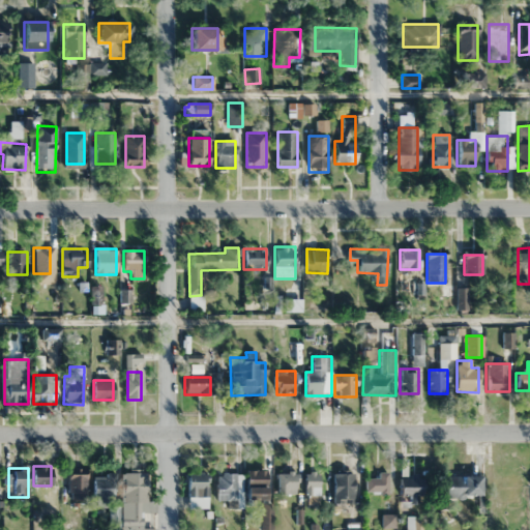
[(67,500),(86,500),(86,469),(67,469),(67,500)]
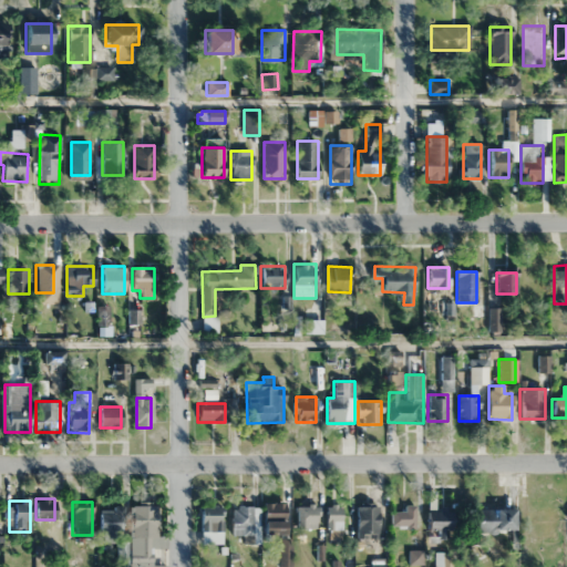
[(285,535),(284,503),(263,503),(264,535),(285,535)]
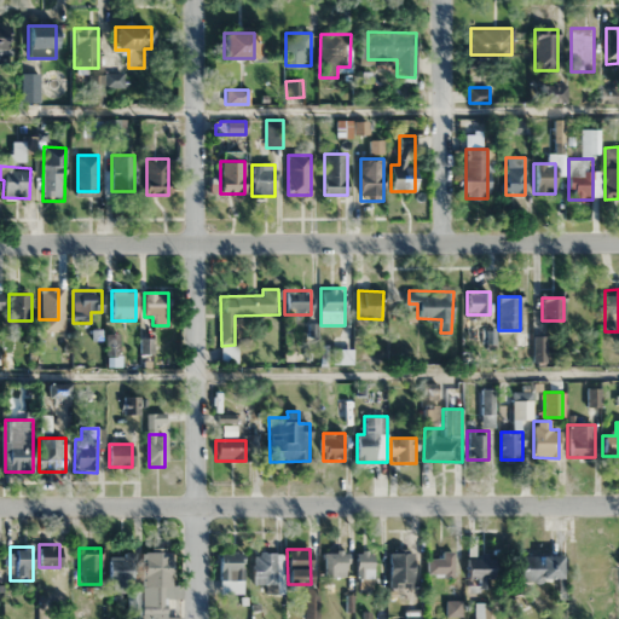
[(145,618),(168,618),(169,553),(146,551),(145,618)]
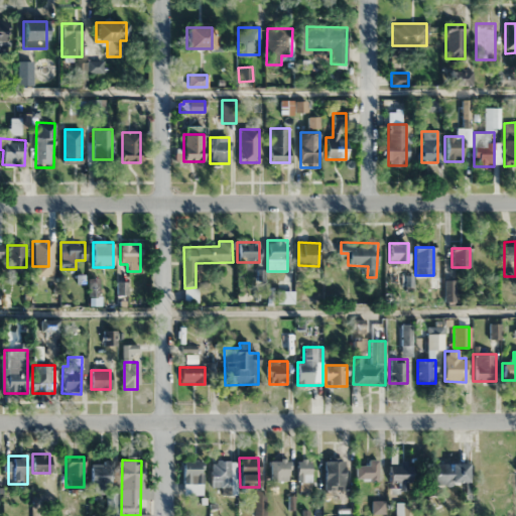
[(310,460),(297,460),(297,491),(310,491),(310,460)]
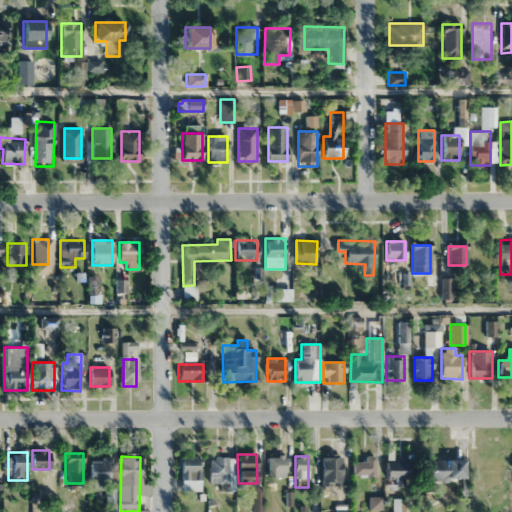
[(354,476),(375,475),(375,456),(353,457),(354,476)]
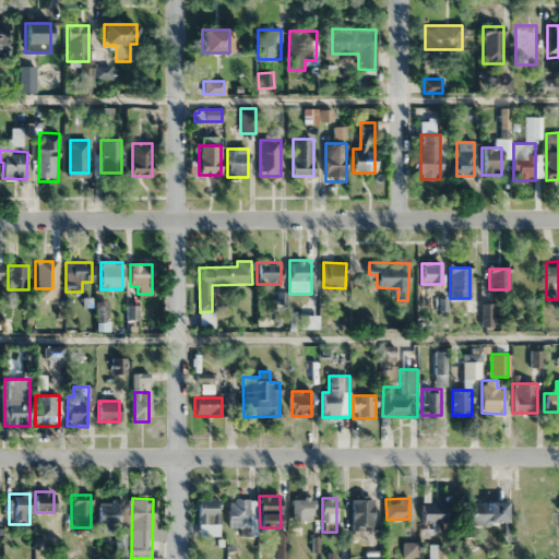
[(125,534),(121,534),(121,499),(99,499),(99,536),(115,536),(115,555),(125,555),(125,534)]
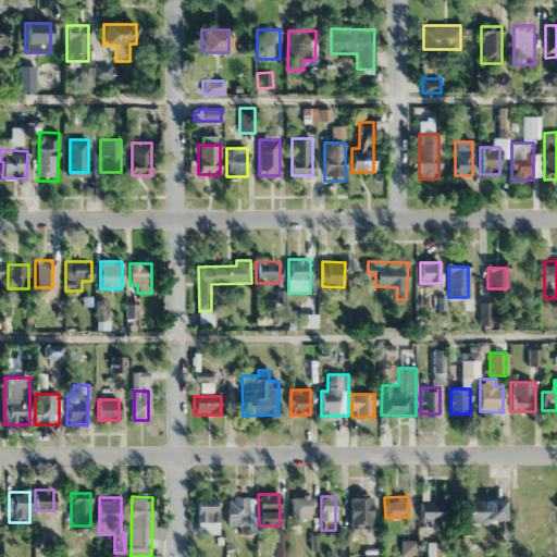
[(218,497),(196,497),(196,534),(218,534),(218,497)]
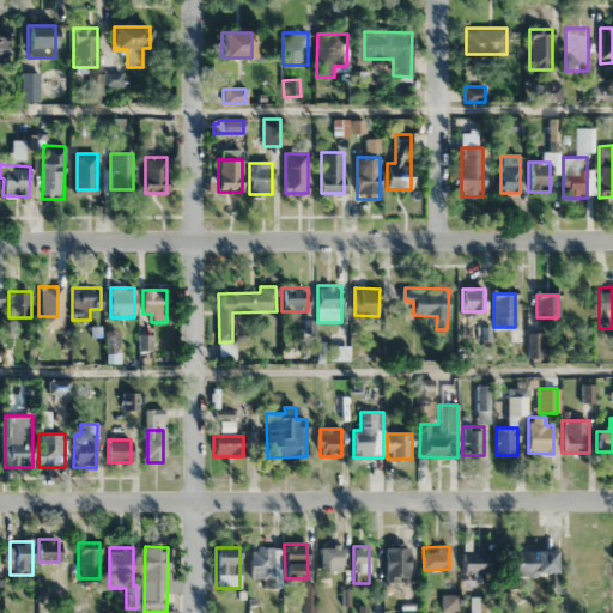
[(279,583),(279,547),(250,547),(250,583),(279,583)]
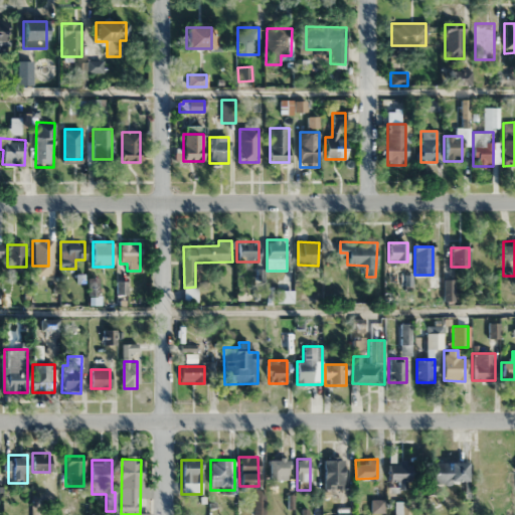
[(288,460),(270,460),(270,480),(288,480),(288,460)]
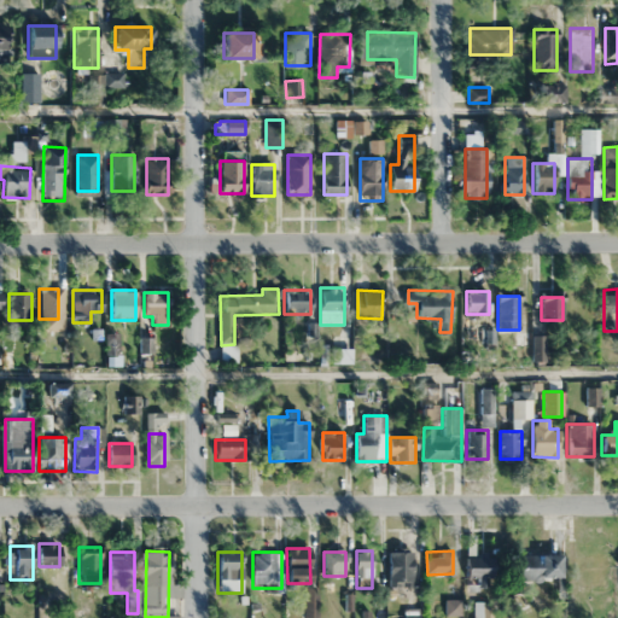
[(413,587),(413,552),(389,552),(389,587),(413,587)]
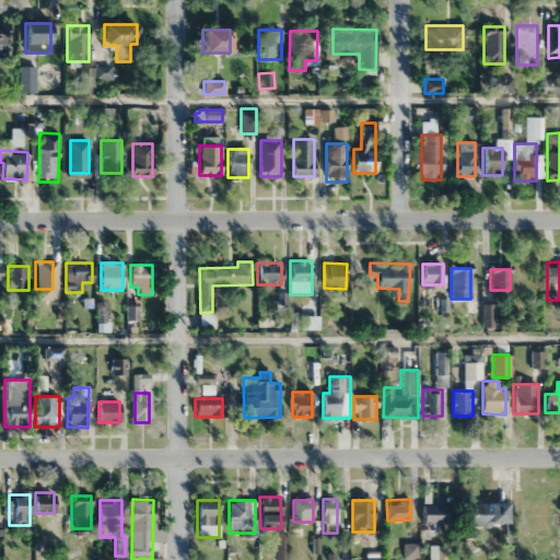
[(464,502),(464,525),(508,525),(508,502),(464,502)]
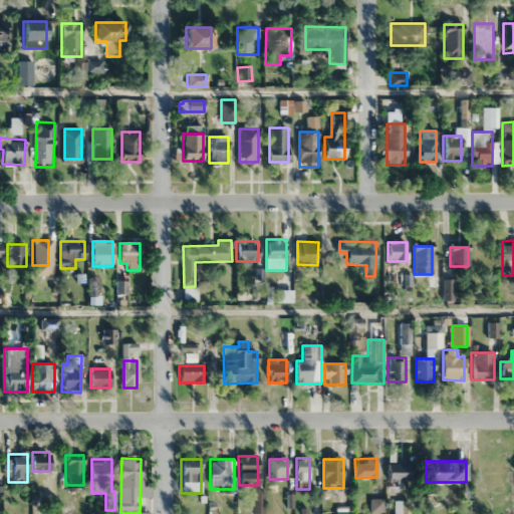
[(390,484),(410,484),(410,463),(390,463),(390,484)]
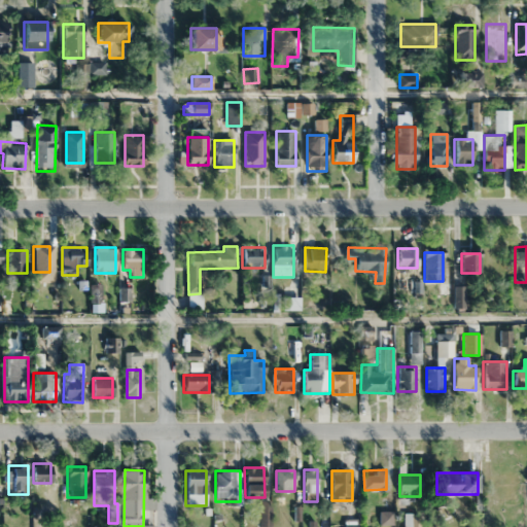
[(522,504),(522,483),(490,483),(490,504),(522,504)]
